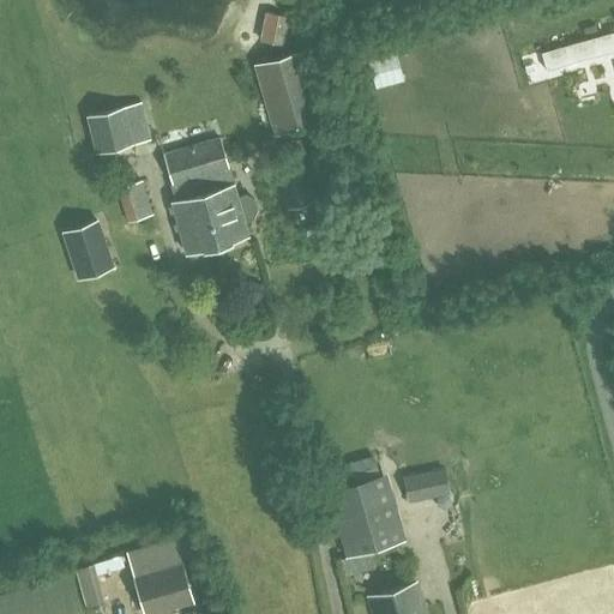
[(284,12),(282,29),(300,30),(301,13),(284,12)]
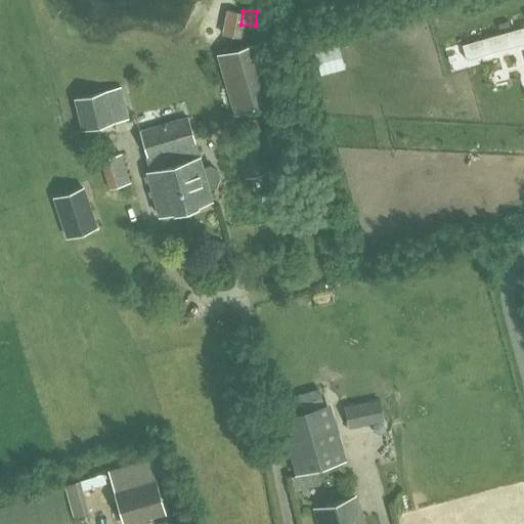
[(523,43),(523,26),(507,31),(511,47),(523,43)]
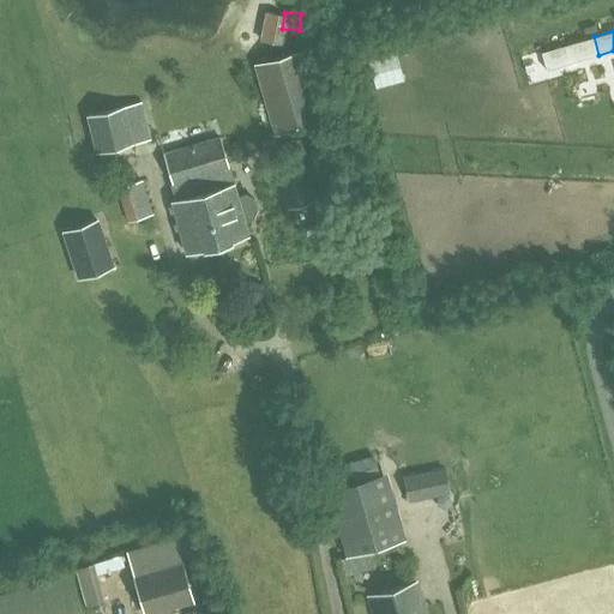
[(566,44),(541,50),(546,70),(571,64),(566,44)]
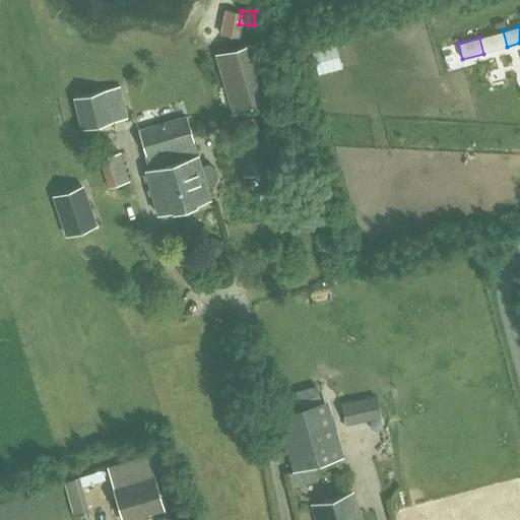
[(233,115),(274,103),(257,42),(214,55),(233,115)]
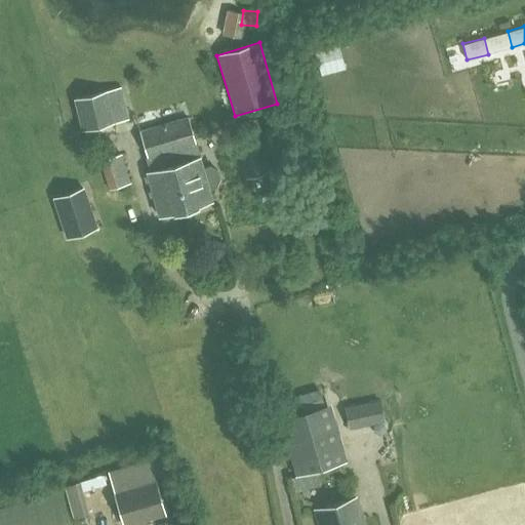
[(82,130),(98,126),(130,119),(122,86),(74,97),(82,130)]
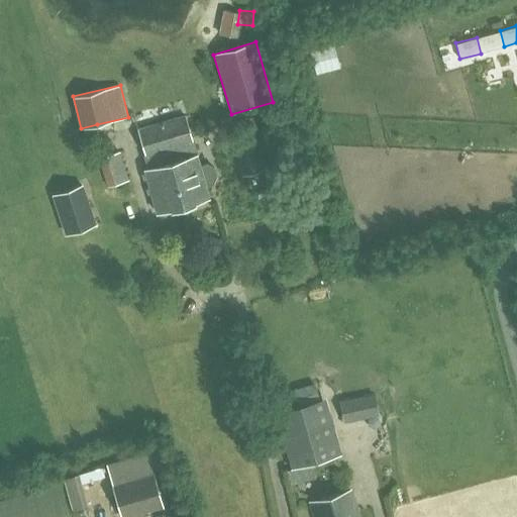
[(208,163),(201,165),(186,114),(137,128),(144,153),(143,154),(147,169),(144,170),(158,213),(171,209),(172,211),(197,204),(196,202),(210,198),(207,186),(214,184),(217,177),(215,168),(208,163)]
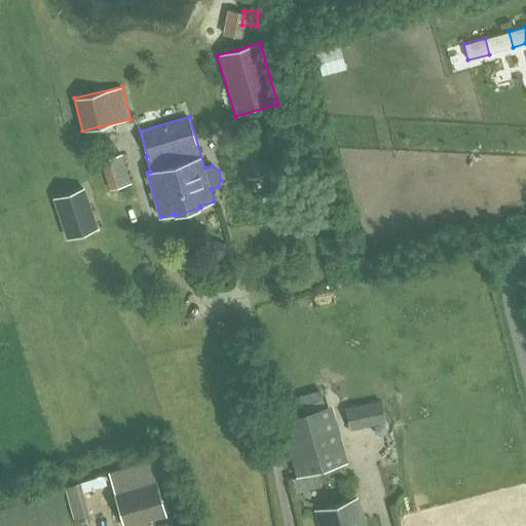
[(109,159),(119,189),(141,182),(130,151),(109,159)]
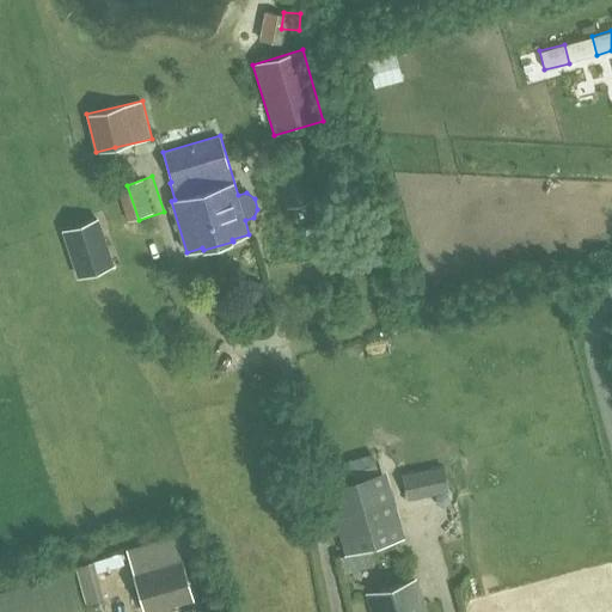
[(97,220),(65,231),(80,276),(112,265),(97,220)]
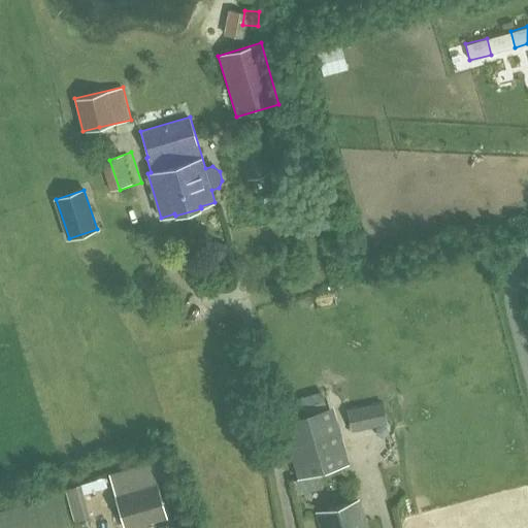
[(296,398),(301,415),(281,420),(297,477),(350,463),(333,405),(324,408),(320,392),(296,398)]
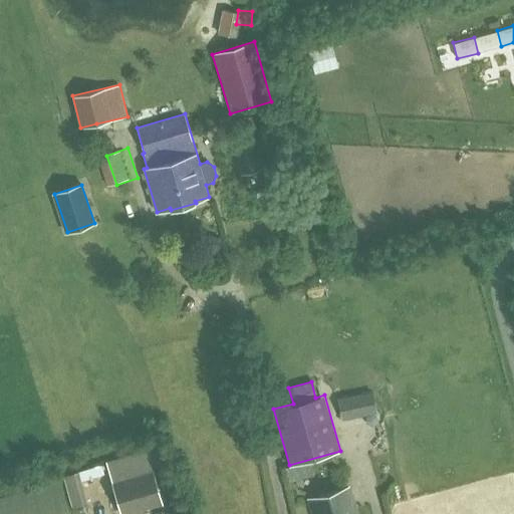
[(358,395),(338,399),(341,416),(361,412),(358,395)]
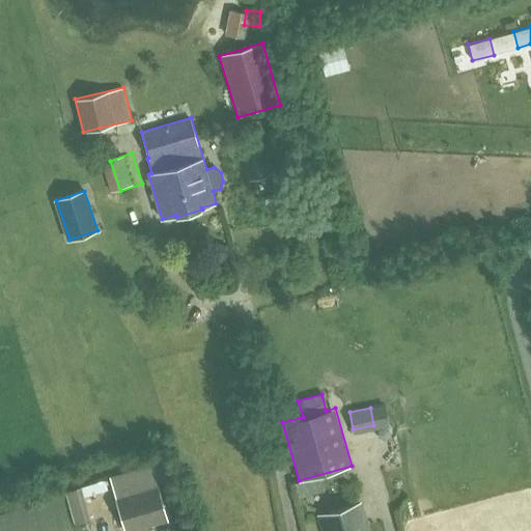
[(93,497),(112,493),(110,483),(92,487),(93,497)]
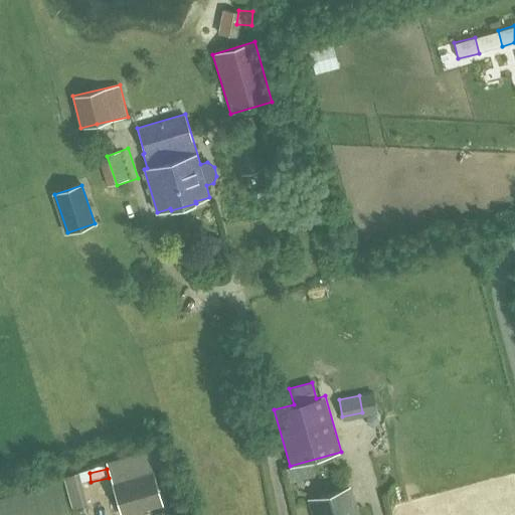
[(123,514),(124,514),(164,504),(155,472),(115,483),(123,514)]
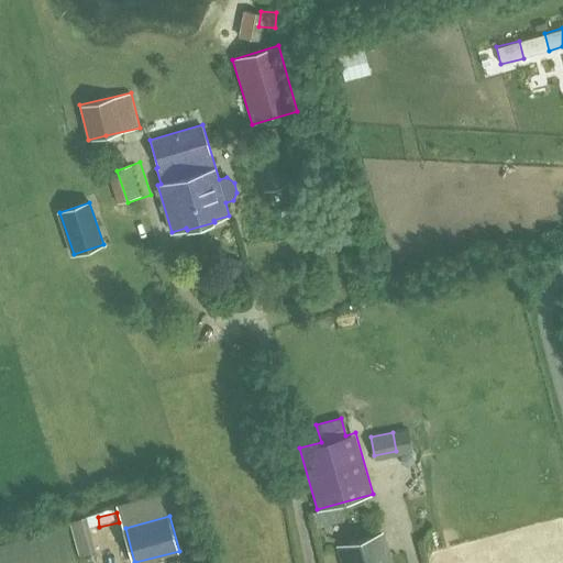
[(0,562),(76,562),(64,525),(0,543),(0,562)]
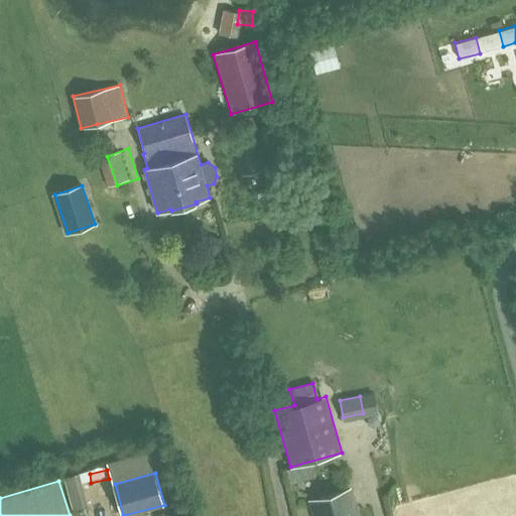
[(314,515),(357,515),(349,489),(310,500),(314,515)]
